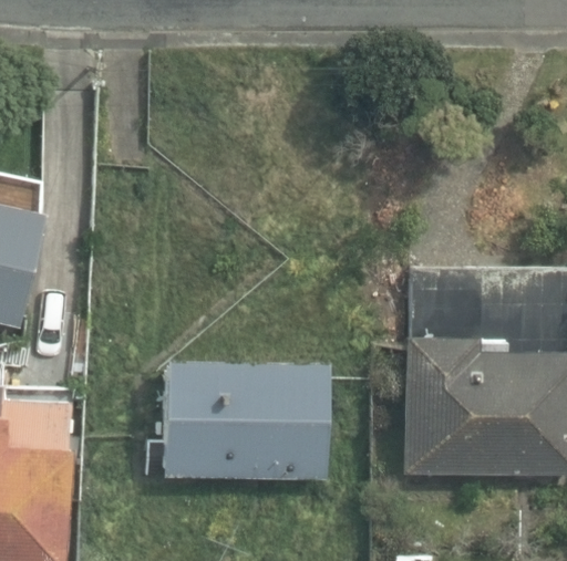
[(0,323),(19,328),(44,214),(0,204),(0,323)]
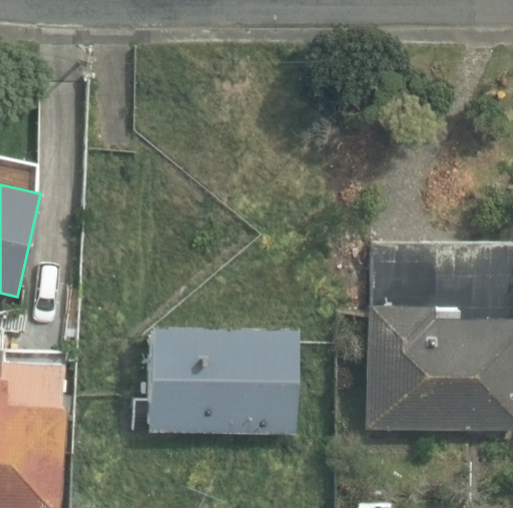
[(368,431),(512,433),(512,241),(372,239),(368,431)]
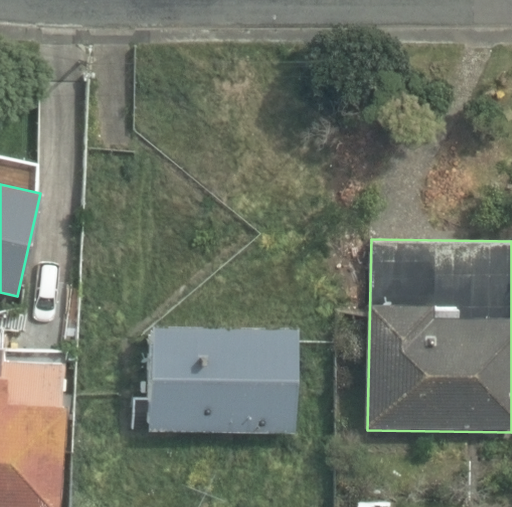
[(147,431),(295,434),(297,329),(149,326),(147,431)]
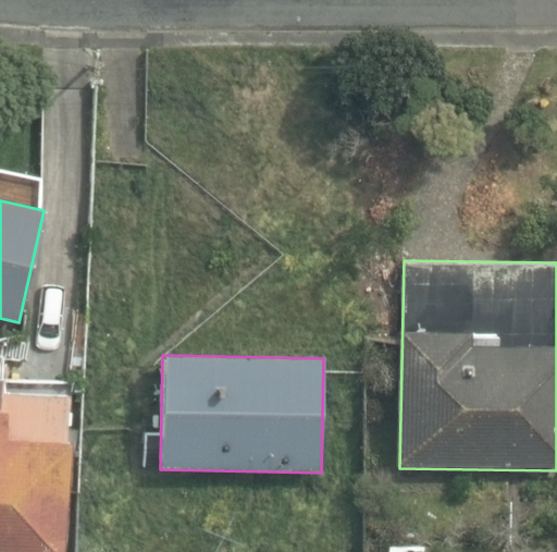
[(12,412),(0,411),(0,551),(65,551),(71,445),(78,445),(81,391),(13,388),(12,412)]
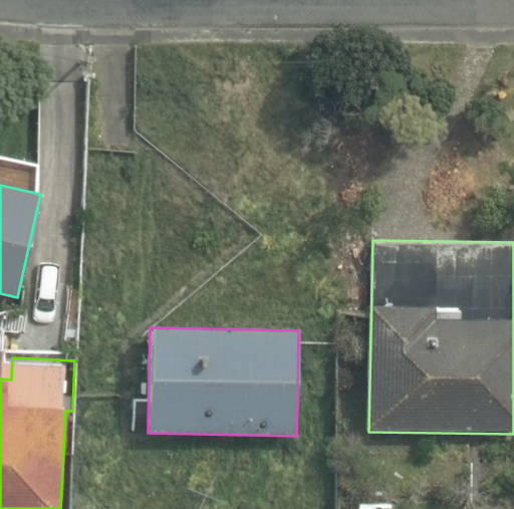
All buildings are outlined.
